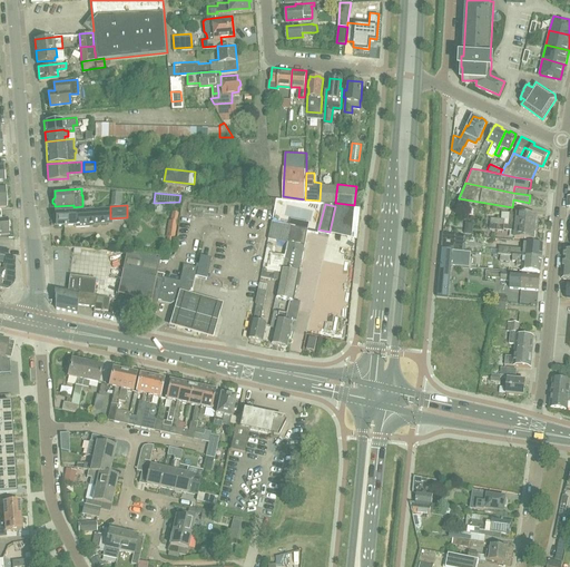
[(56,223),(74,223),(76,224),(89,223),(90,222),(90,220),(94,218),(94,221),(110,221),(110,206),(86,207),(72,207),(74,208),(56,209),(56,215),(53,215),(55,222),(56,222),(56,223)]
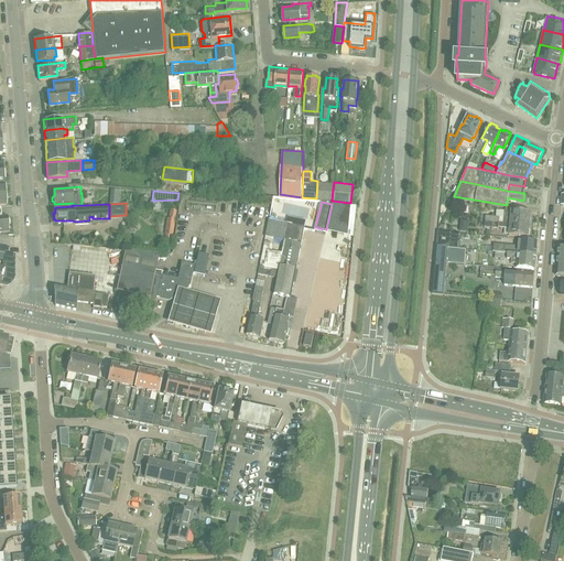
[(176,208),(170,207),(165,233),(172,234),(176,208)]
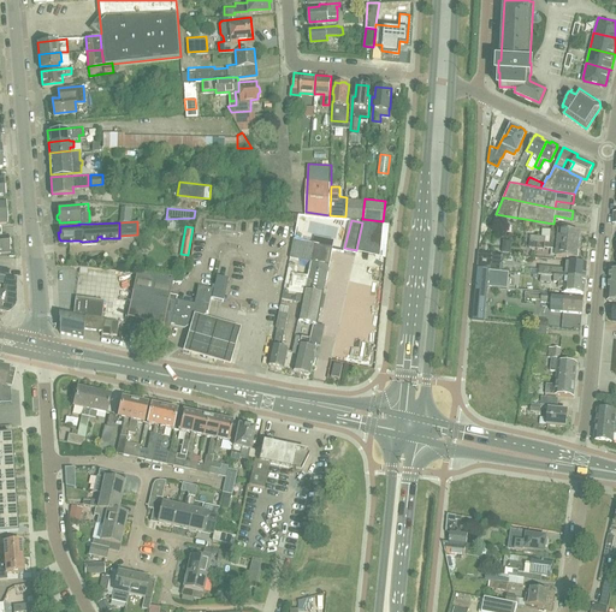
[(551,241),(580,243),(581,230),(552,227),(551,241)]
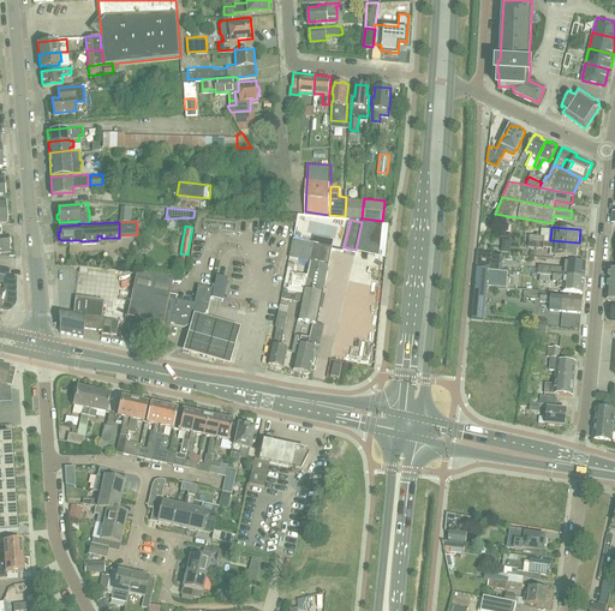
[(550,240),(545,240),(530,238),(529,245),(544,246),(544,245),(556,246),(556,255),(578,256),(579,243),(550,240)]
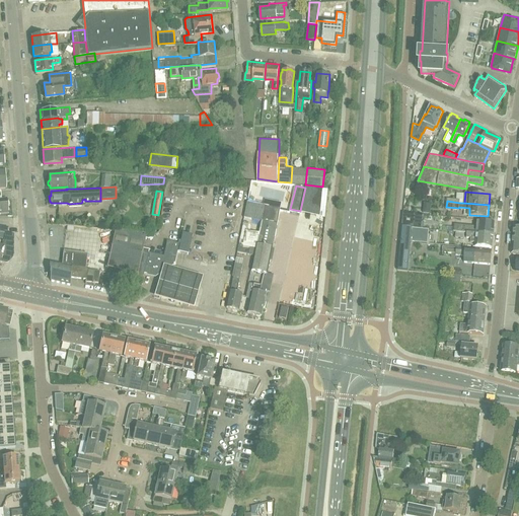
[(277,222),(280,207),(265,204),(262,219),(255,247),(254,253),(251,269),(268,272),(277,222)]
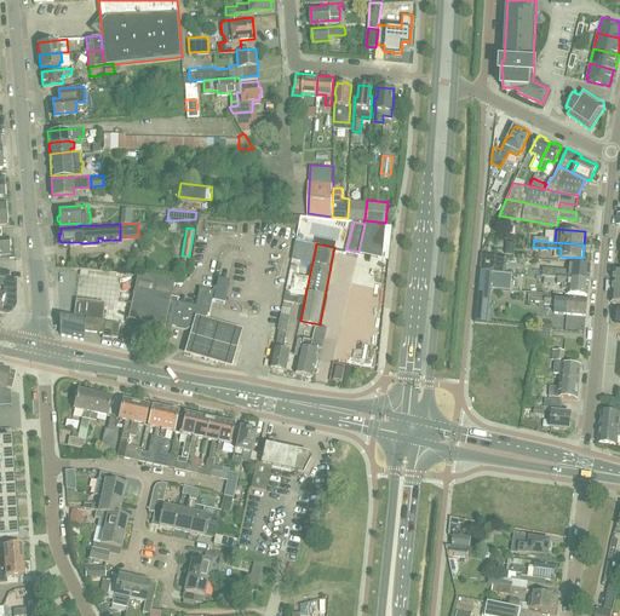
[(480,269),(494,270),(495,253),(481,252),(480,269)]
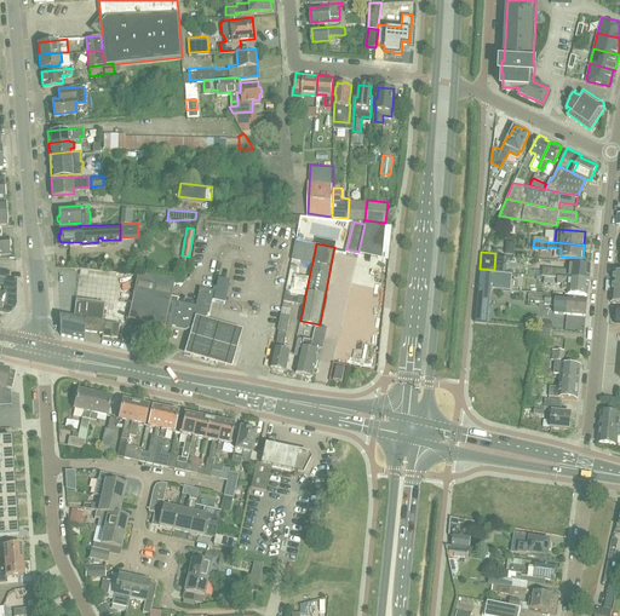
[(591,264),(579,263),(572,262),(570,269),(544,265),(544,274),(545,274),(555,275),(558,275),(589,278),(591,264)]
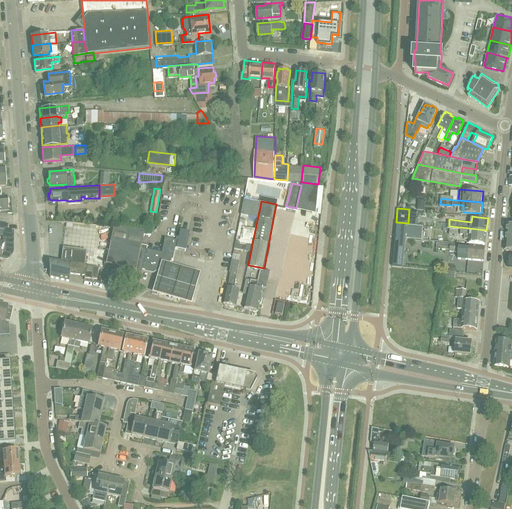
[(406,223),(396,222),(394,242),(395,242),(404,243),(405,236),(406,223)]
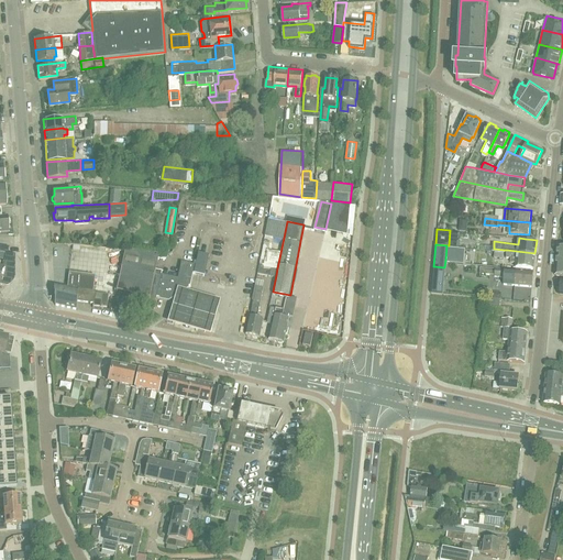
[(446,245),(445,260),(463,262),(464,246),(446,245)]
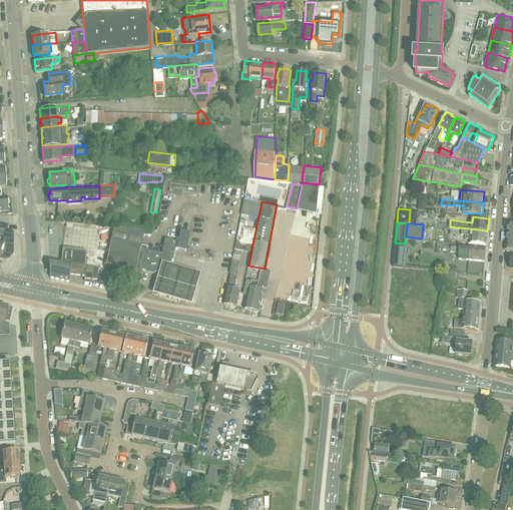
[(177,238),(165,236),(162,250),(147,246),(146,249),(140,248),(145,228),(114,225),(110,241),(105,262),(141,270),(142,269),(152,271),(173,258),(177,238)]
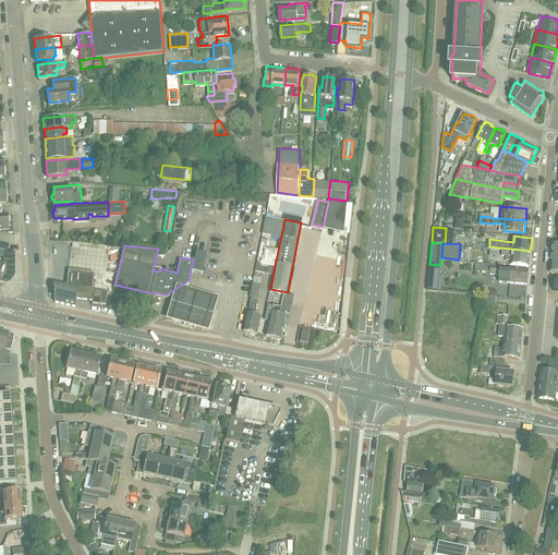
[(0,262),(0,279),(7,281),(14,272),(14,250),(8,248),(8,249),(5,248),(2,263),(0,262)]
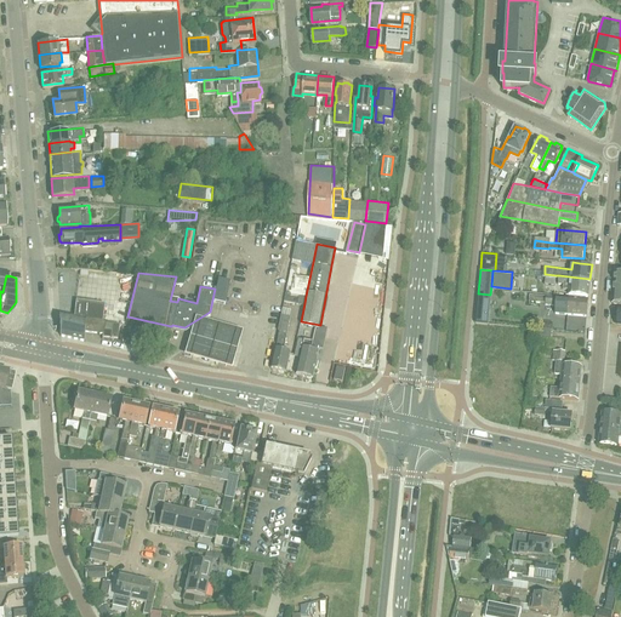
[(588,293),(590,279),(559,275),(559,281),(564,281),(563,286),(570,287),(569,292),(588,293)]
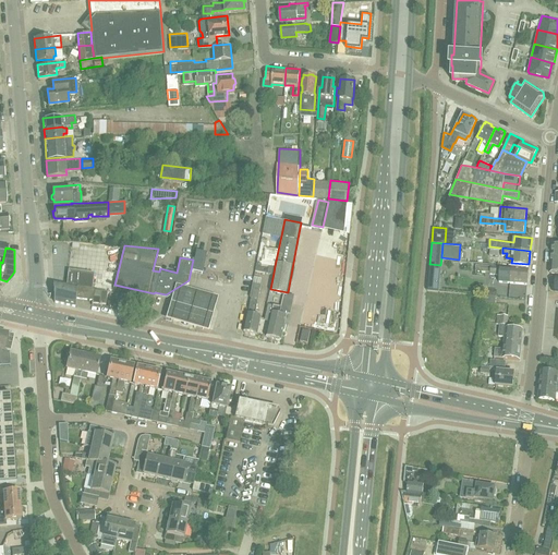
[(195,249),(191,268),(196,269),(202,270),(206,251),(202,250),(195,249)]
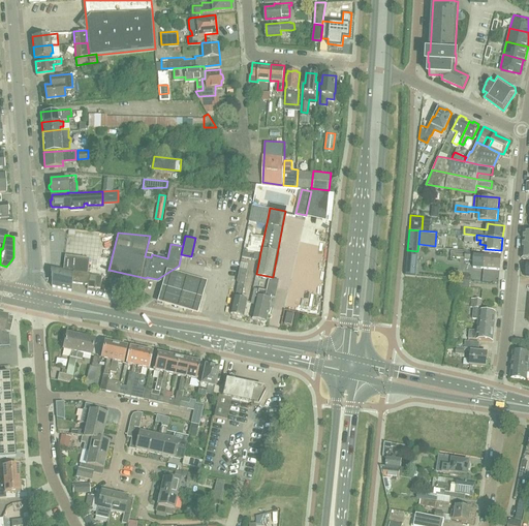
[(254,251),(244,249),(242,254),(253,257),(254,251)]
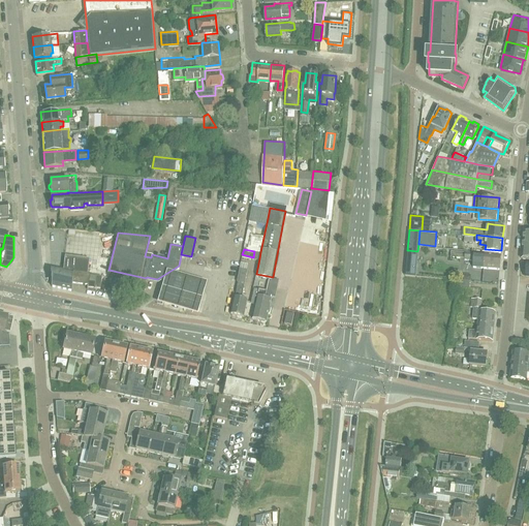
[(474,251),(466,250),(466,251),(466,256),(466,257),(474,258),(473,265),(500,267),(501,253),(491,252),(474,251)]
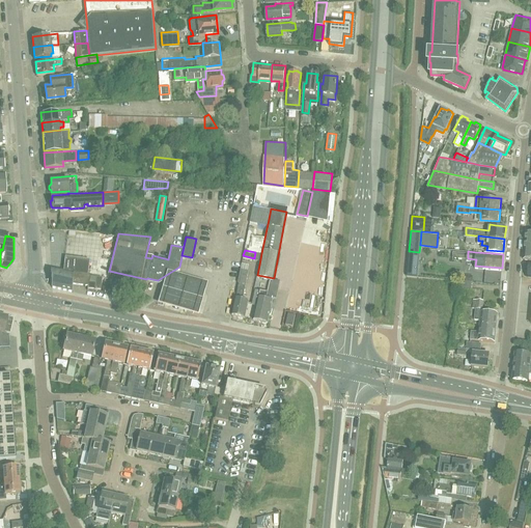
[(51,267),(52,285),(72,289),(72,281),(87,283),(87,292),(96,294),(101,258),(64,254),(63,269),(51,267)]
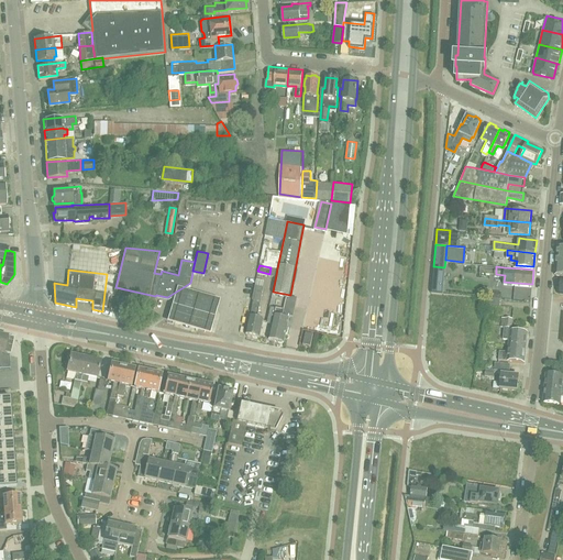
[(169,303),(166,316),(209,327),(212,314),(218,293),(175,282),(169,303)]
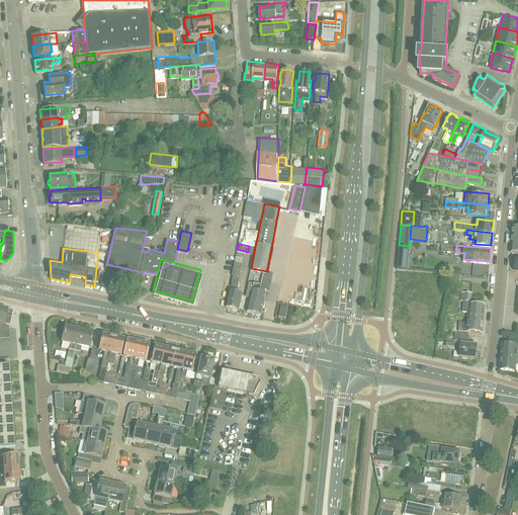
[(237,291),(240,278),(243,263),(235,261),(233,272),(234,272),(227,306),(232,307),(233,309),(236,309),(237,308),(239,309),(242,292),(237,291)]
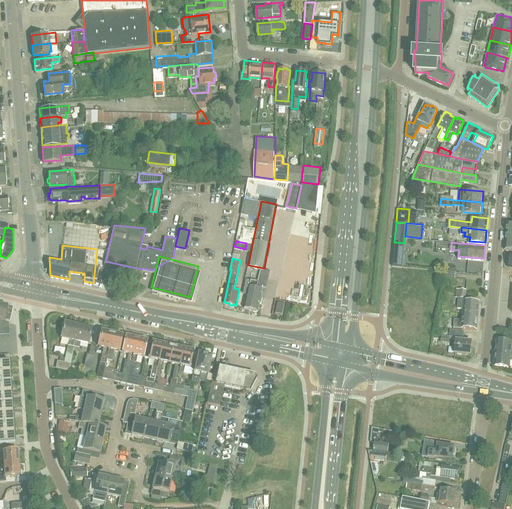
[(257,283),(258,279),(246,277),(243,292),(247,293),(245,306),(252,308),(253,309),(256,310),(258,309),(259,302),(260,301),(262,295),(261,294),(263,284),(257,283)]
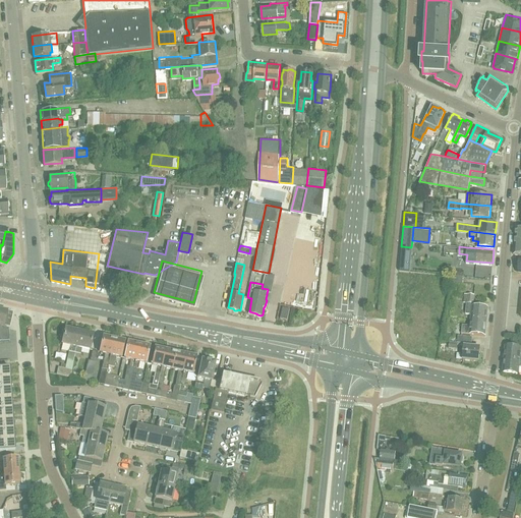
[(488,306),(478,305),(473,304),(474,293),(468,292),(467,300),(466,300),(465,311),(471,312),(470,318),(486,320),(488,306)]
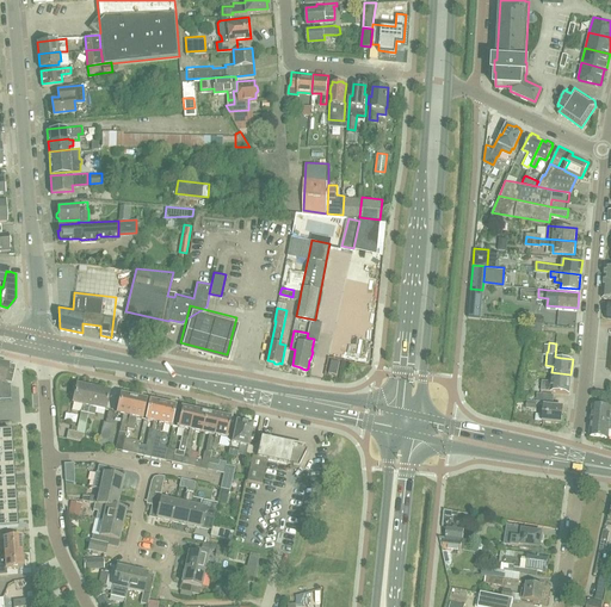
[(340,360),(332,358),(328,371),(337,372),(340,360)]
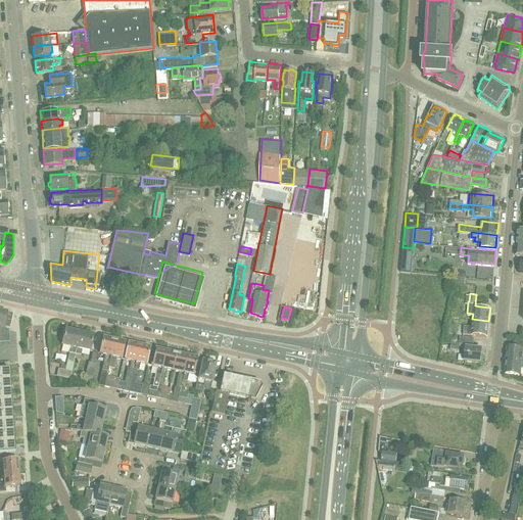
[(10,325),(13,312),(0,309),(0,339),(9,339),(9,327),(8,327),(9,325),(10,325)]
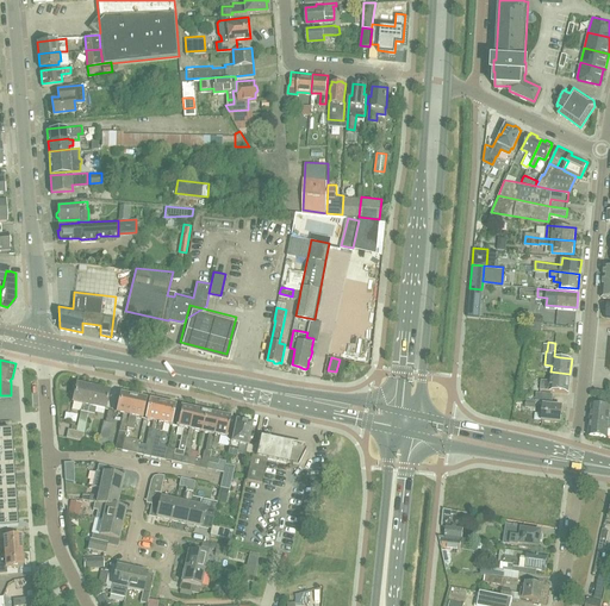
[(568,389),(570,374),(551,372),(551,379),(541,378),(541,387),(568,389)]
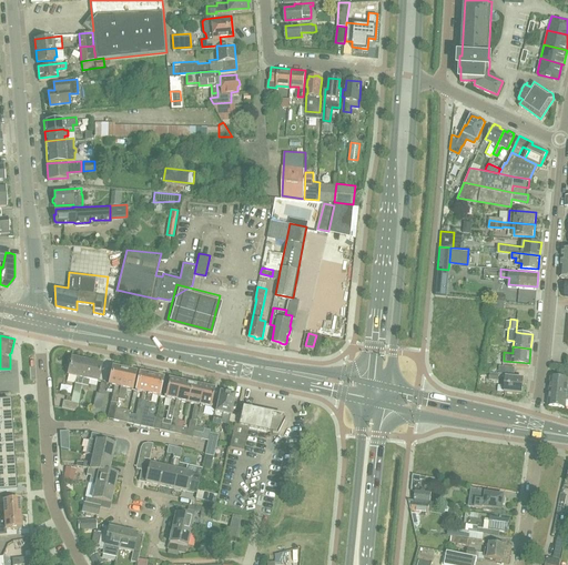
[(81,383),(87,359),(71,355),(68,373),(77,374),(74,382),(81,383)]
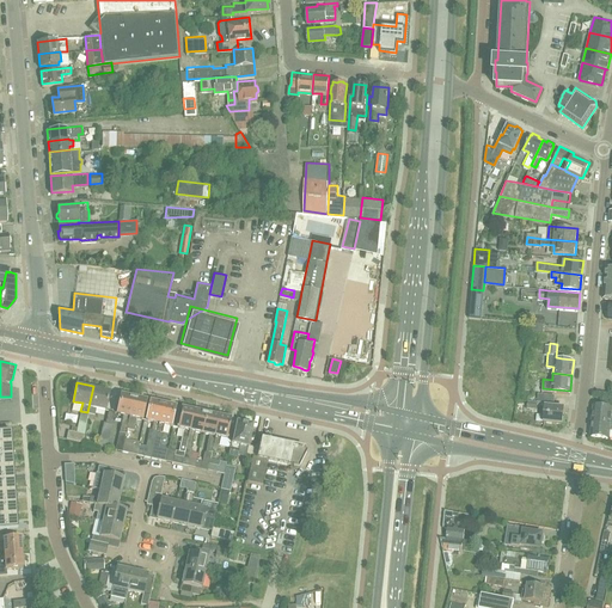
[(105,409),(110,390),(93,386),(87,412),(95,413),(96,406),(105,409)]
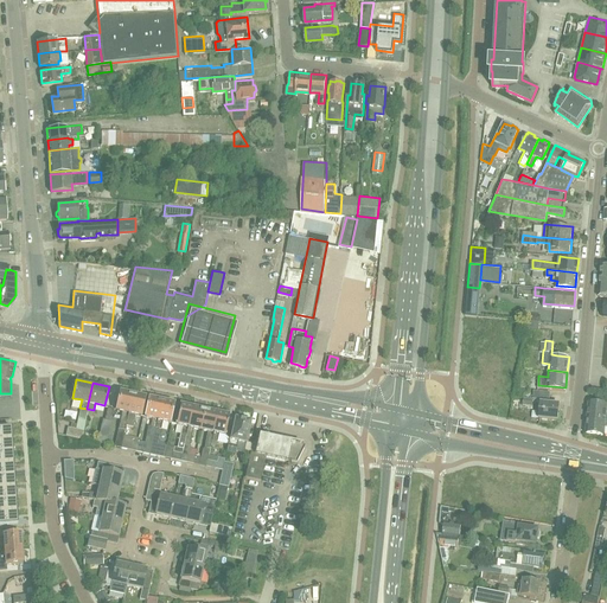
[(550,390),(534,389),(534,397),(549,398),(550,390)]
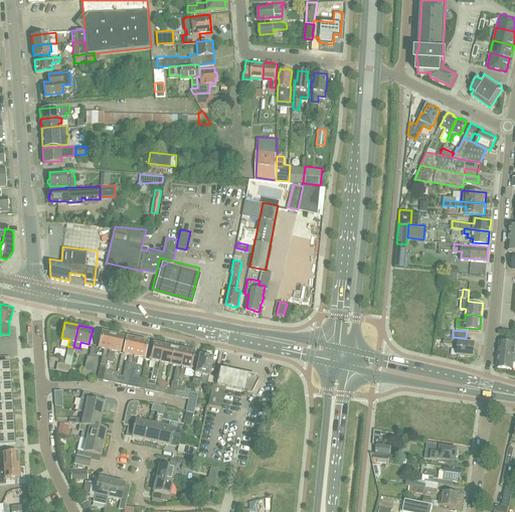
[(106,363),(113,333),(102,331),(99,347),(104,348),(98,376),(103,378),(105,367),(106,363)]
